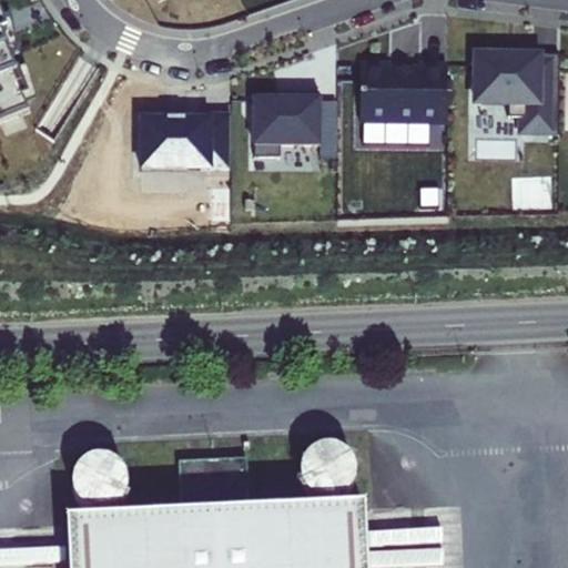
[(0,58),(0,124),(22,117),(0,58)]
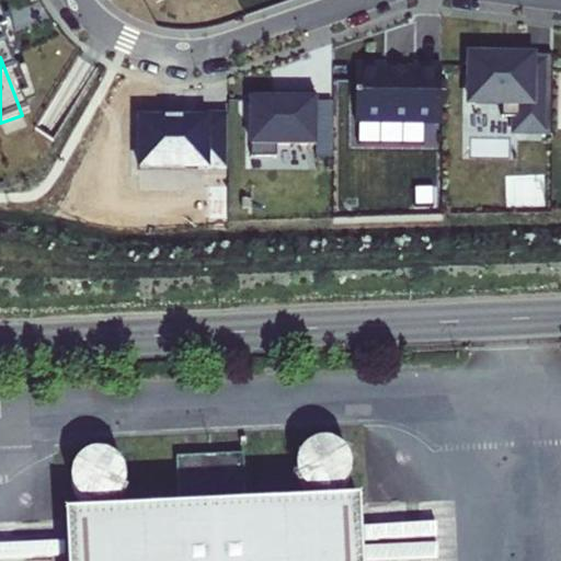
[(494,61),(470,61),(470,113),(502,113),(502,126),(511,126),(511,144),(551,144),(551,58),(531,58),(531,67),(494,67),(494,61)]
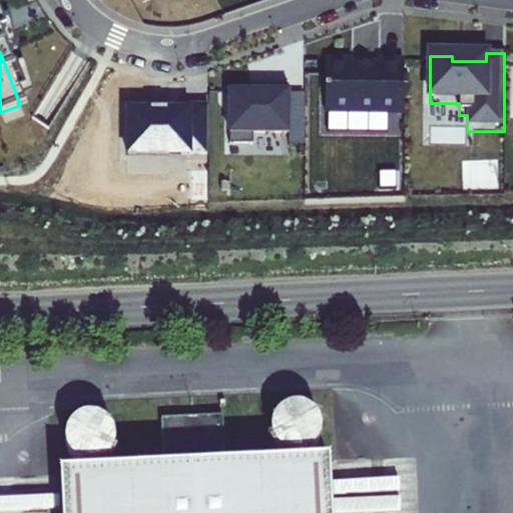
[(353,62),(327,61),(327,113),(405,113),(405,62),(379,62),(379,65),(353,65),(353,62)]
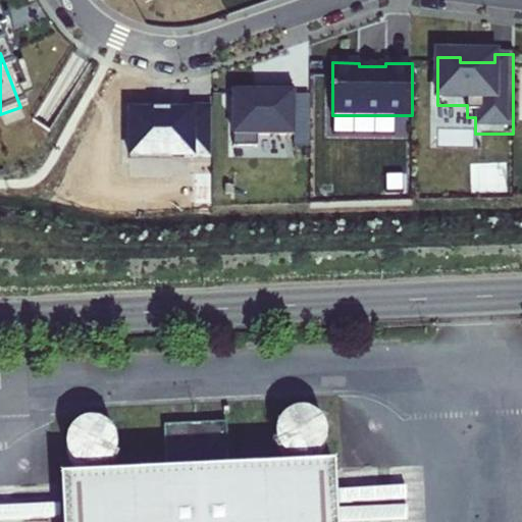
[(275,90),(275,96),(236,96),(235,150),(259,150),(259,139),(295,139),(295,90),(275,90)]
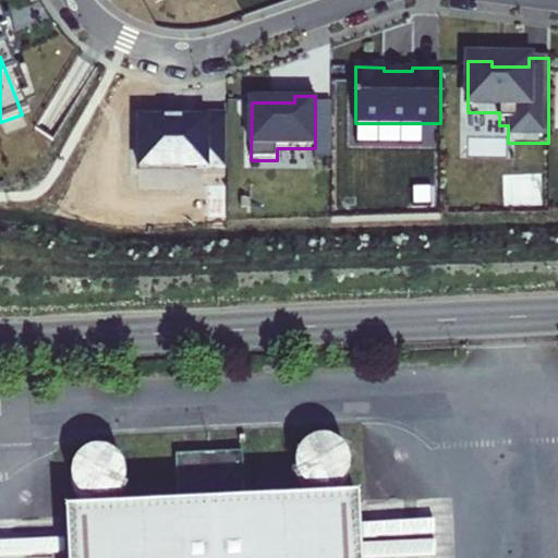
[(165,122),(140,122),(140,171),(185,171),(185,170),(228,170),(228,118),(204,118),(204,122),(182,122),(182,120),(165,120),(165,122)]
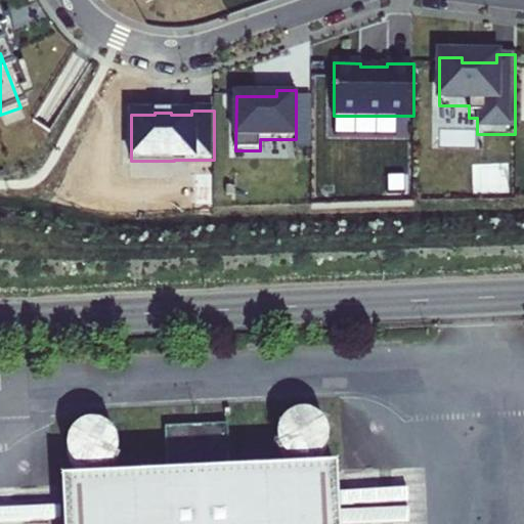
[(68,462),(115,460),(113,417),(66,419),(68,462)]
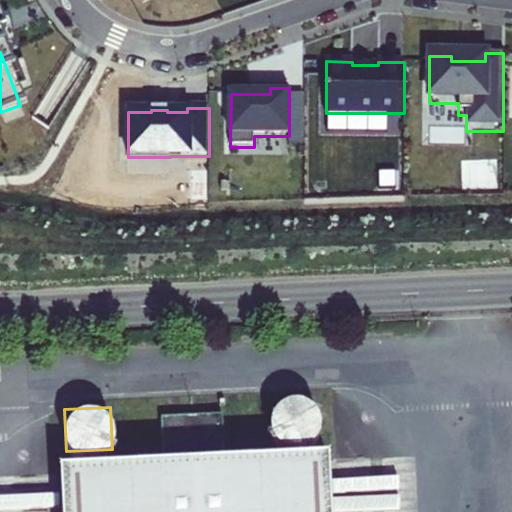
[(330,511),(328,459),(226,464),(224,416),(160,418),(163,467),(60,472),(62,511),(330,511)]
